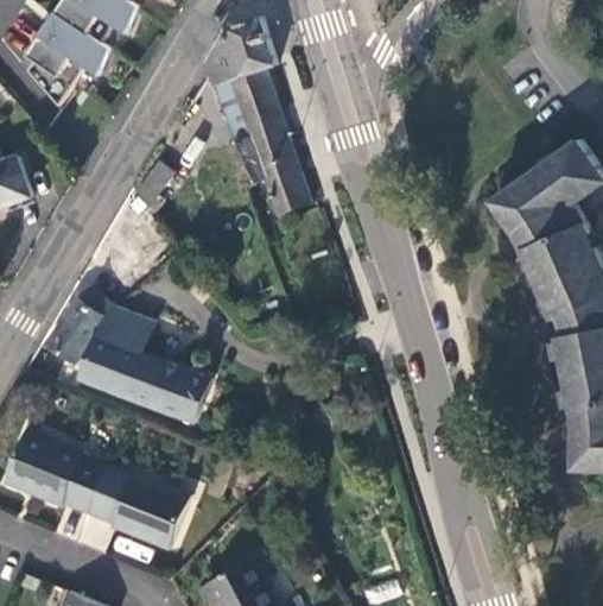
[(25,77),(56,113),(83,71),(97,81),(107,55),(99,49),(110,31),(125,39),(135,13),(126,7),(131,0),(64,0),(24,62),(31,67),(25,77)]
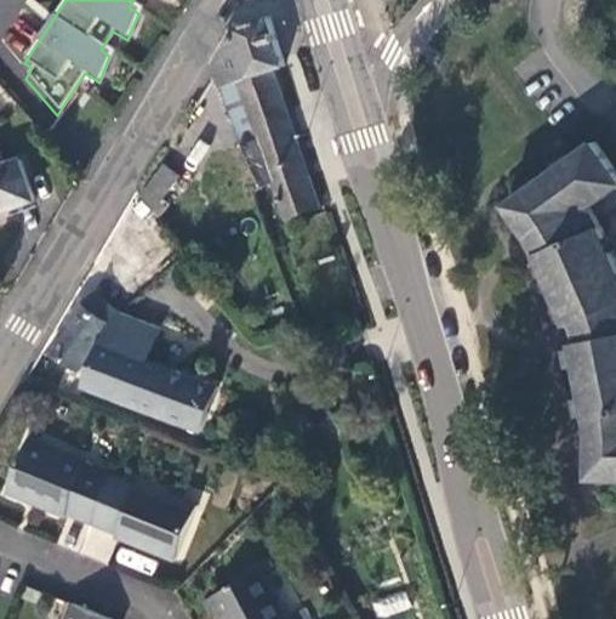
[(209,67),(216,91),(264,74),(278,71),(263,21),(229,32),(209,67)]
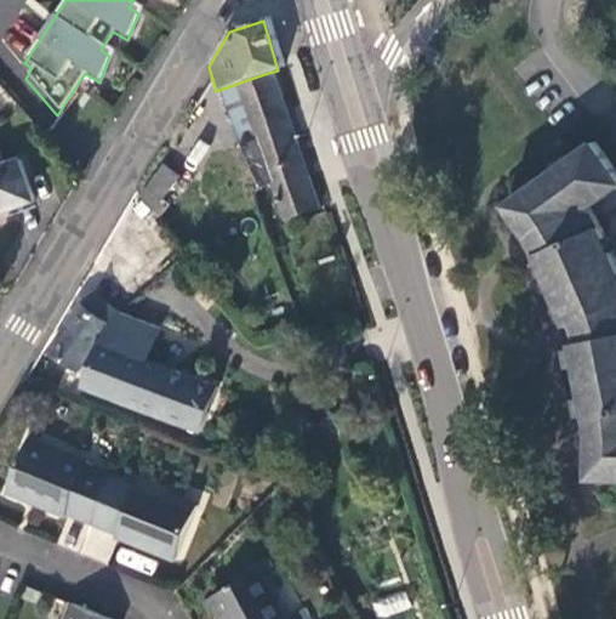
[(311,213),(264,74),(216,91),(231,137),(247,131),(251,146),(237,153),(255,193),(263,191),(275,225),(311,213)]
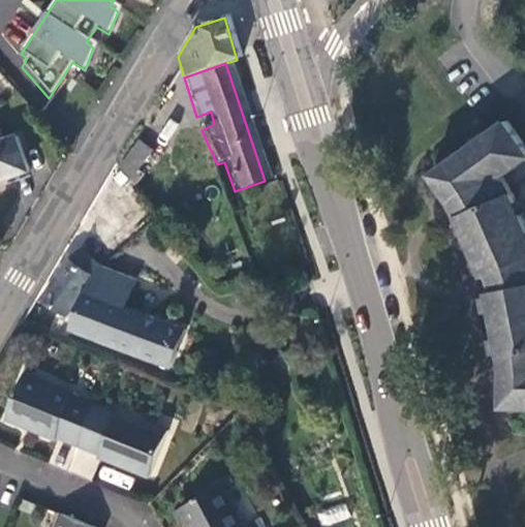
[(196,117),(202,130),(214,124),(211,112),(196,117)]
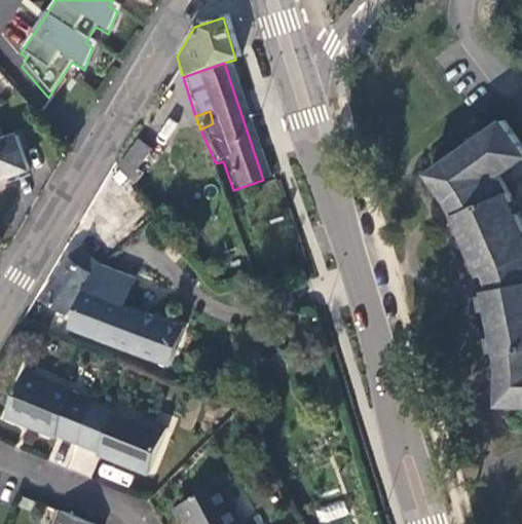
[(521,163),(521,162),(521,153),(501,125),(426,178),(446,206),(450,202),(459,216),(454,219),(480,278),(486,277),(490,293),(485,294),(497,358),(505,359),(506,373),(499,375),(499,409),(521,409),(521,163)]
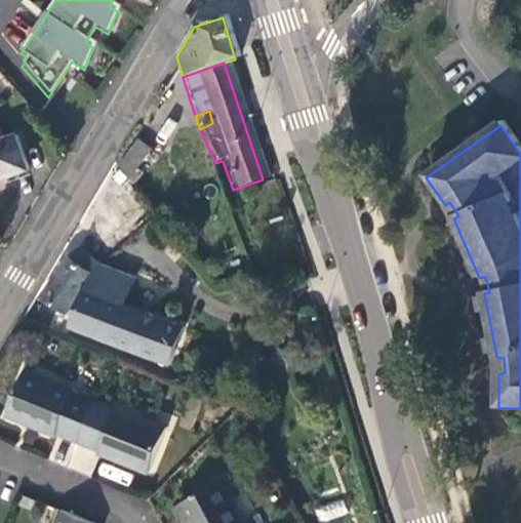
[(15,137),(0,142),(0,179),(27,171),(15,137)]
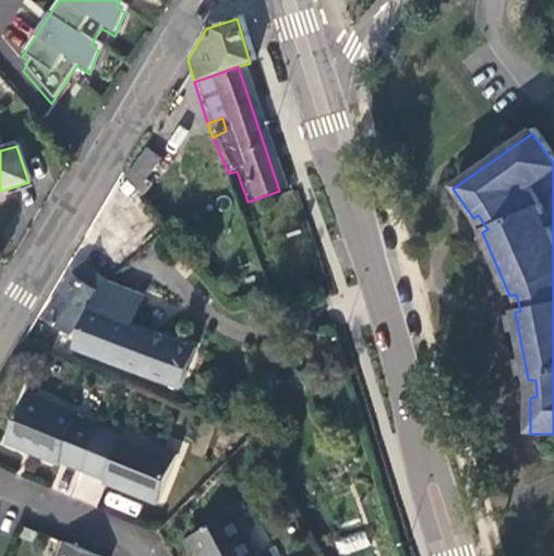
[(142,153),(121,179),(133,194),(156,162),(142,153)]
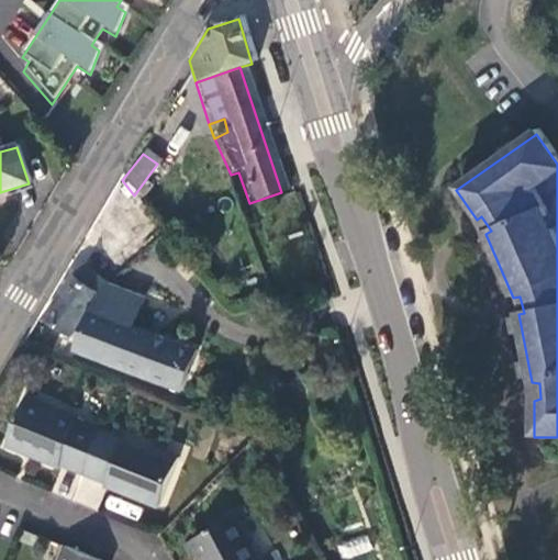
[(491,231),(481,216),(477,220),(486,234),(491,231)]
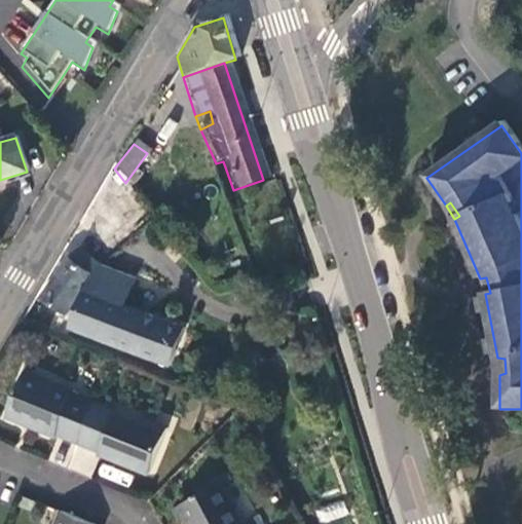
[(63,320),(79,295),(77,294),(87,276),(89,278),(99,265),(103,258),(80,241),(66,262),(64,261),(36,301),(63,320)]
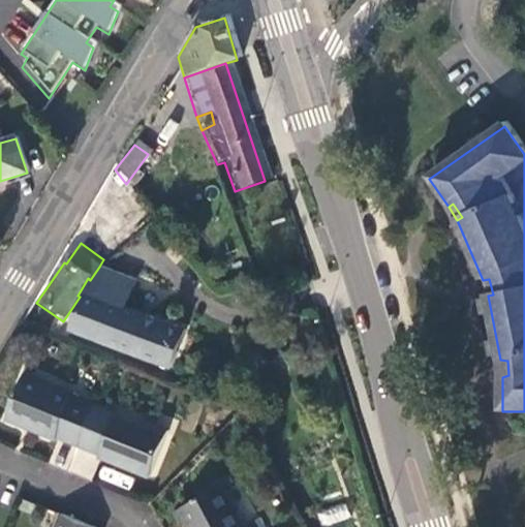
[(70,333),(167,368),(181,331),(125,309),(134,281),(99,267),(90,280),(88,278),(78,296),(80,297),(83,299),(70,333)]
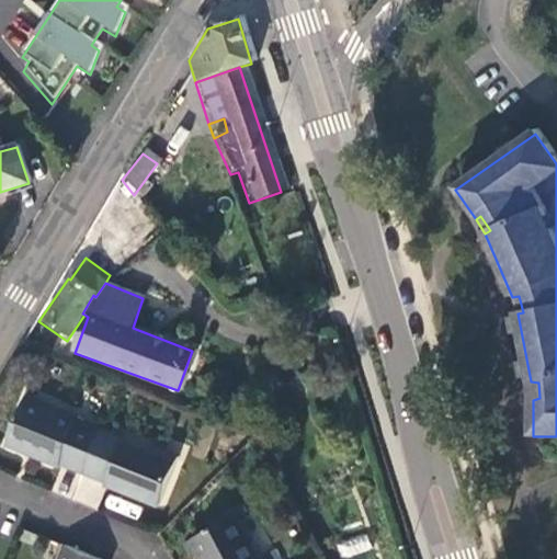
[(512,297),(518,314),(523,312),(519,296),(512,297)]
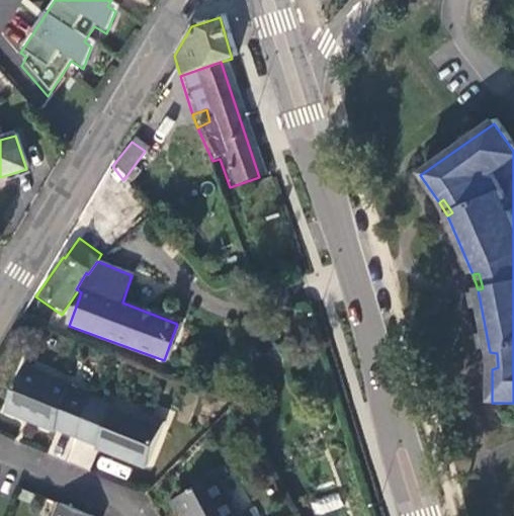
[(53,429),(73,437),(89,398),(69,390),(69,388),(20,367),(3,408),(24,419),(24,420),(52,432),(53,429)]
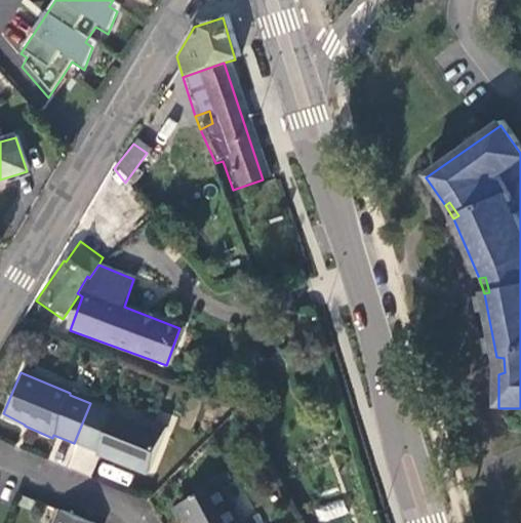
[(112,412),(90,403),(74,443),(95,453),(94,455),(121,466),(122,464),(145,473),(163,431),(114,410),(112,412)]
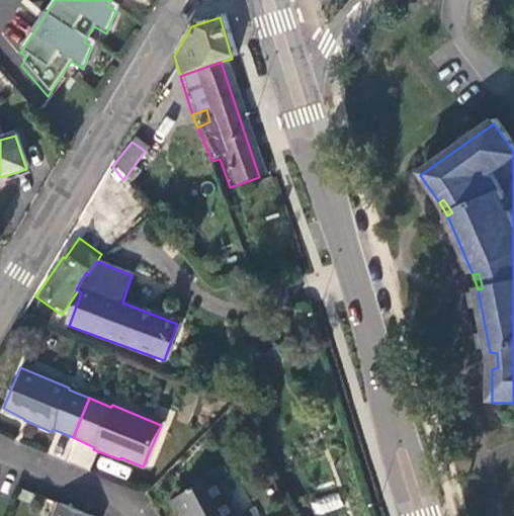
[(243,515),(243,514),(240,515),(234,515),(213,478),(166,502),(168,510),(175,507),(178,515),(182,515),(184,514),(184,515),(243,515)]
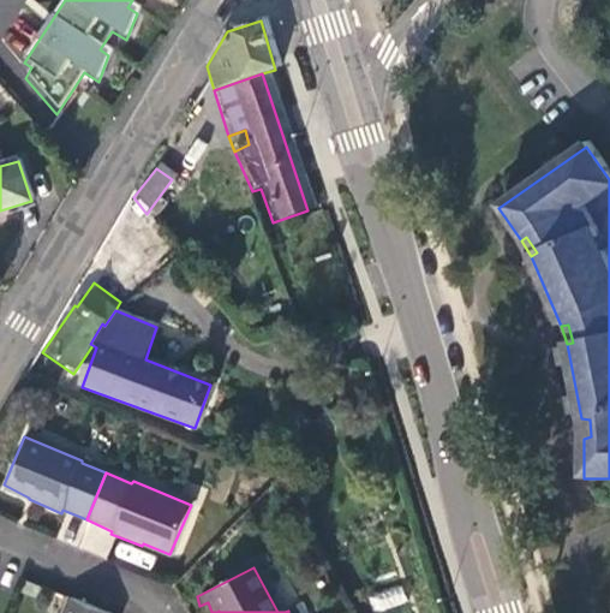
[(377,612),(401,605),(396,588),(363,597),(368,612),(377,612)]
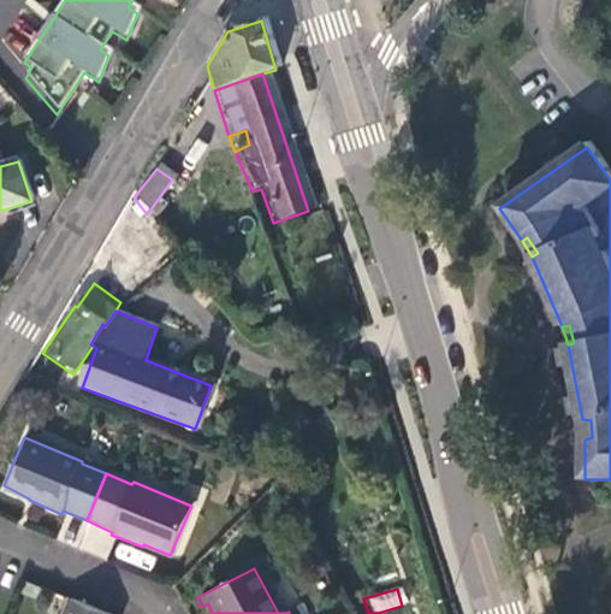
[(102,613),(67,600),(61,613),(102,613)]
